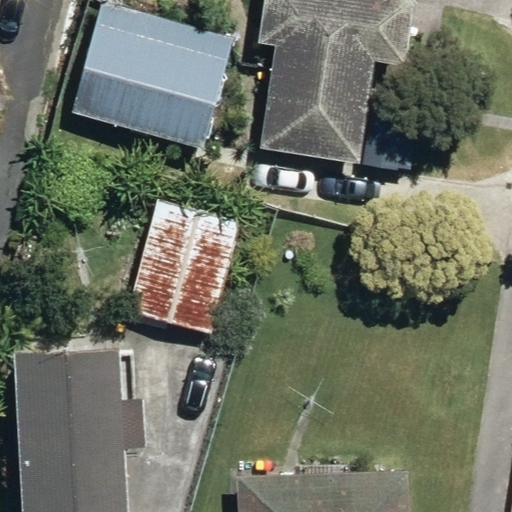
[(264,150),(361,165),(376,63),(408,68),(417,4),(410,3),(410,0),(268,0),(262,43),(278,45),(264,150)]
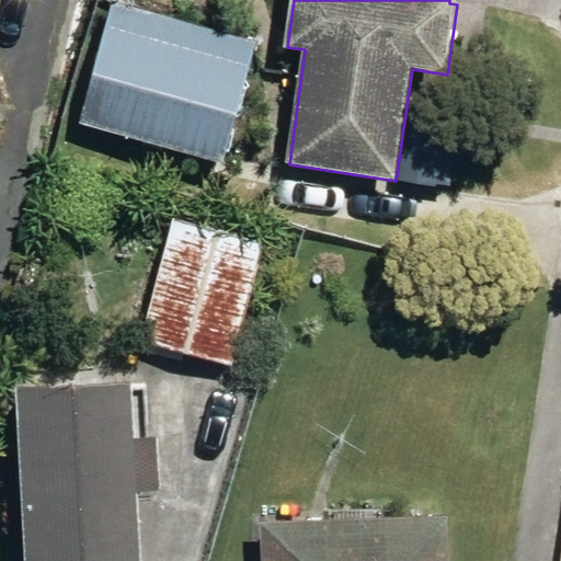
[(114,2),(81,122),(224,163),(258,42),(114,2)]
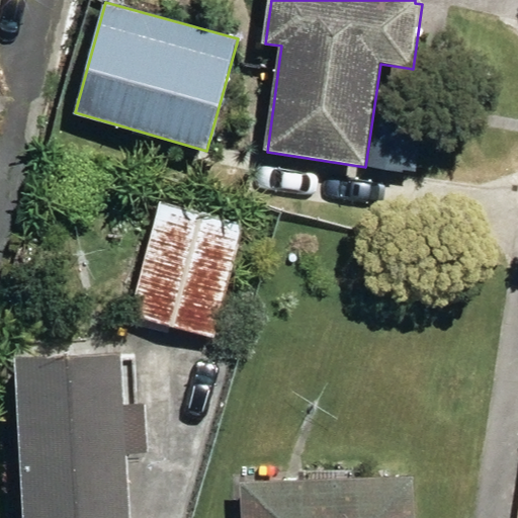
[(130,317),(214,341),(246,223),(161,200),(130,317)]
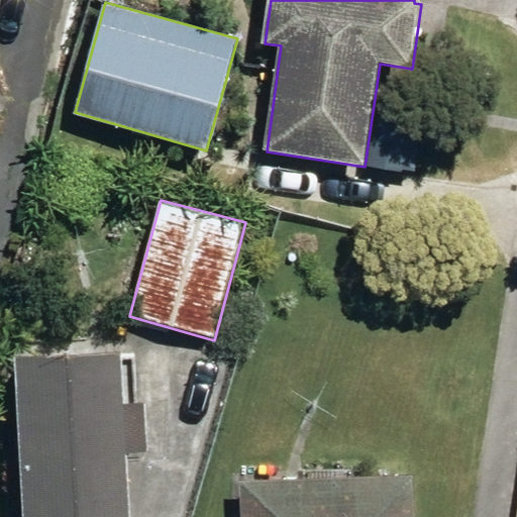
[(15,359),(24,516),(127,516),(124,455),(145,454),(143,406),(120,407),(117,353),(15,359)]
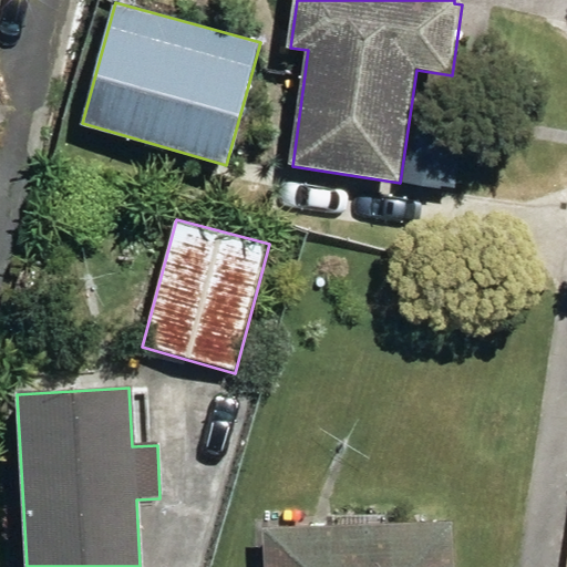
[(452,566),(452,526),(266,527),(266,566),(452,566)]
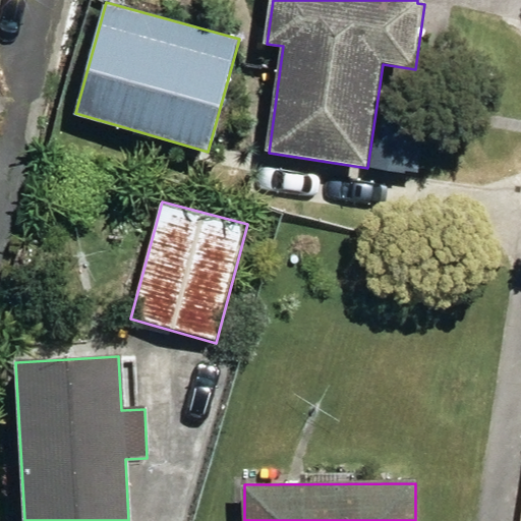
All buildings are outlined.
